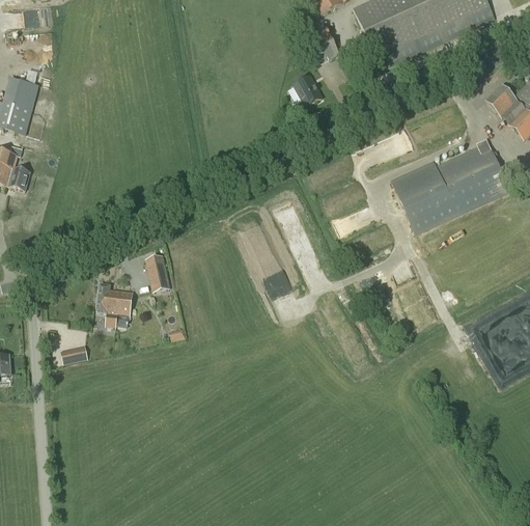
[(312,0),(321,15),(336,5),(333,0),(312,0)]
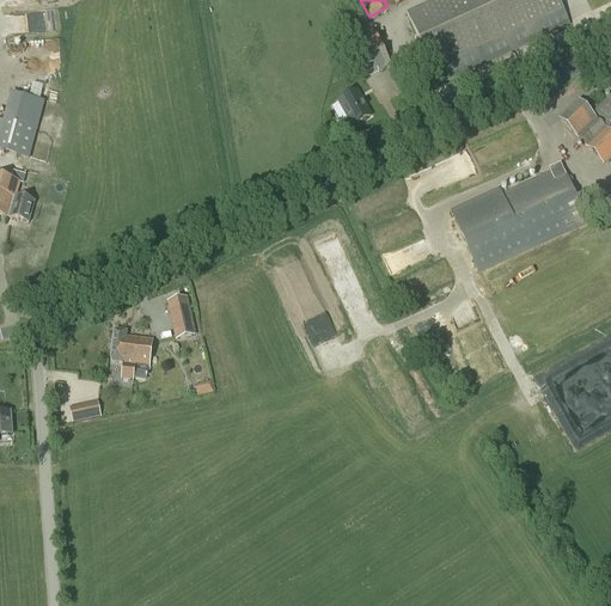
[(426,0),(407,8),(439,80),(572,19),(562,0),(426,0)]
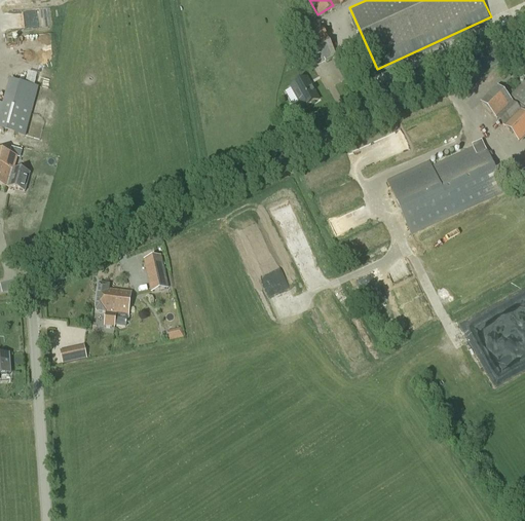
[(299,31),(308,47),(329,36),(320,20),(299,31)]
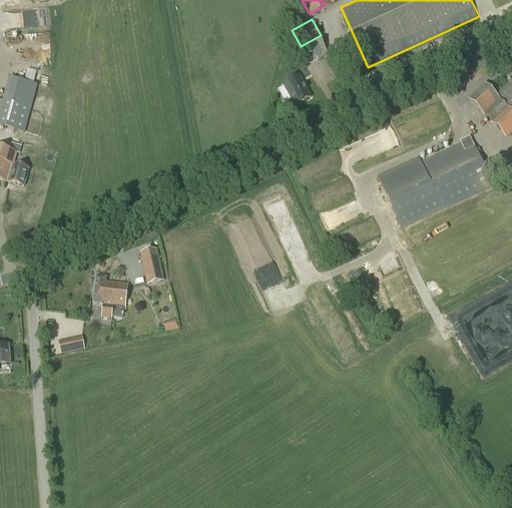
[(321,35),(301,46),(309,61),(329,49),(321,35)]
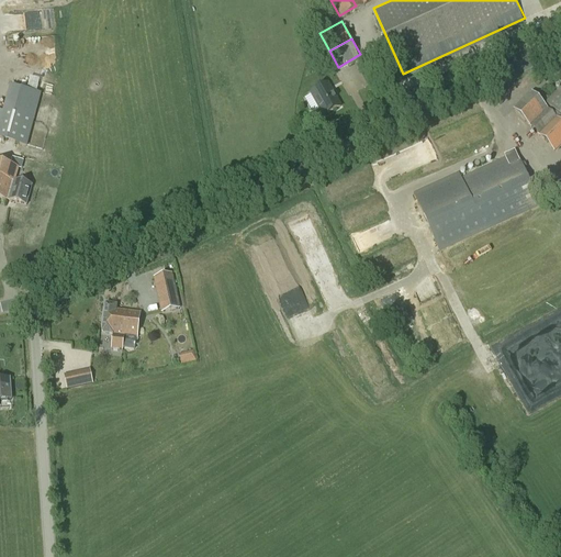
[(329,78),(312,88),(324,111),(341,102),(329,78)]
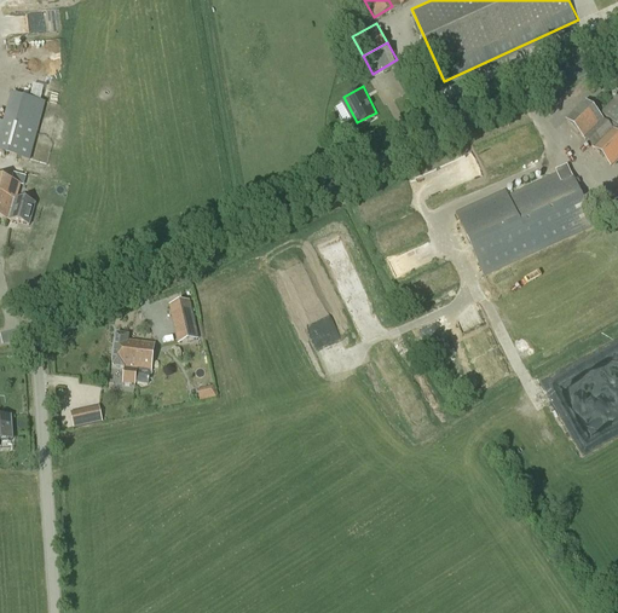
[(12,87),(0,132),(0,148),(30,156),(46,98),(12,87)]
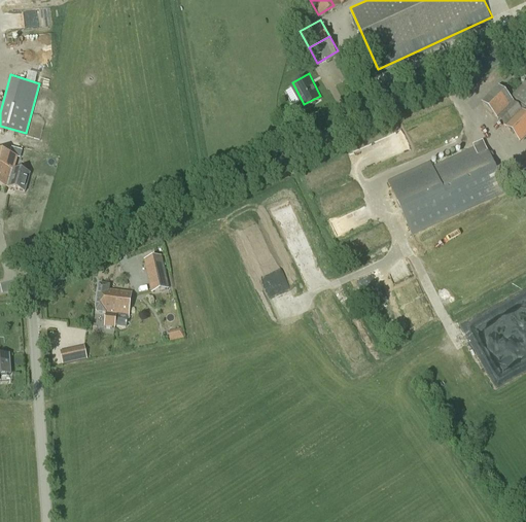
[(482,98),(521,138),(525,132),(525,77),(512,91),(520,99),(518,101),(498,81),(482,98)]
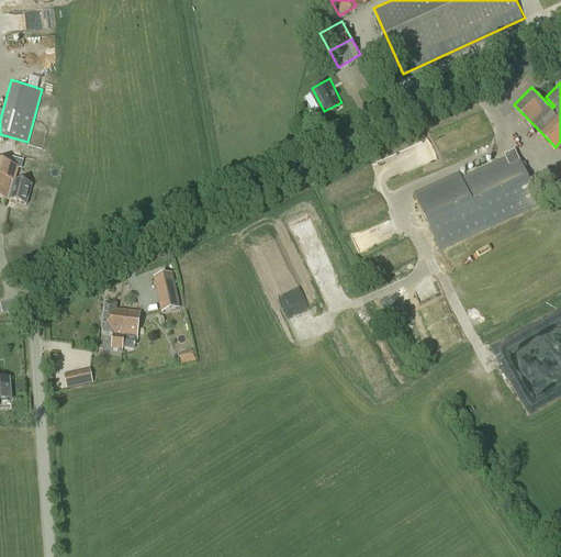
[(517,148),(462,173),(460,168),(414,189),(440,247),(541,202),(517,148)]
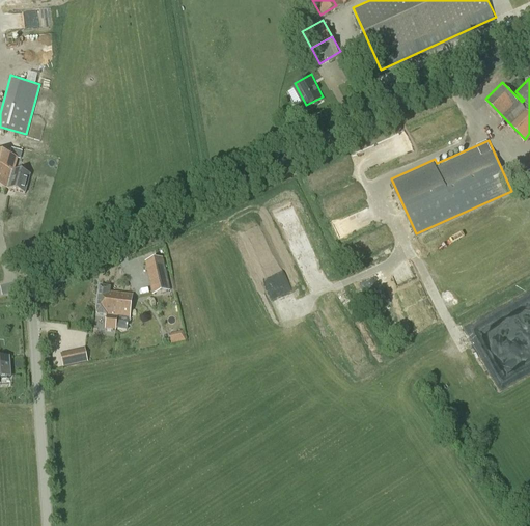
[(0,182),(10,185),(16,166),(19,154),(0,148),(0,182)]
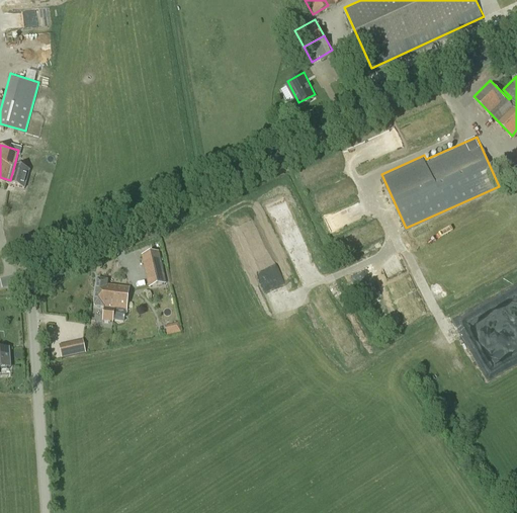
[(15,162),(10,180),(25,184),(30,166),(15,162)]
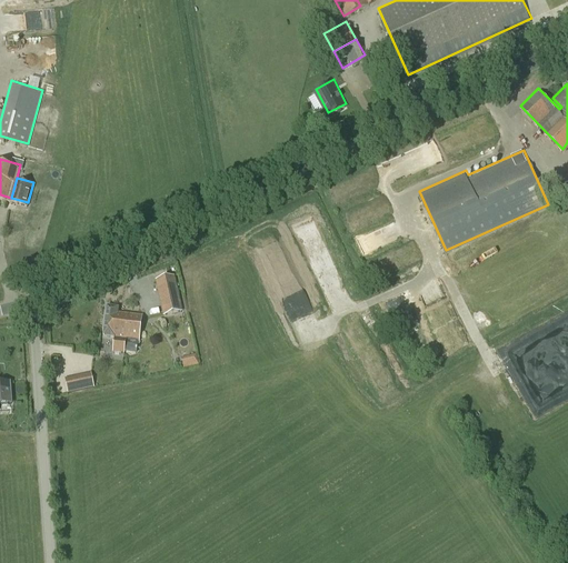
[(158,275),(160,289),(178,284),(175,271),(158,275)]
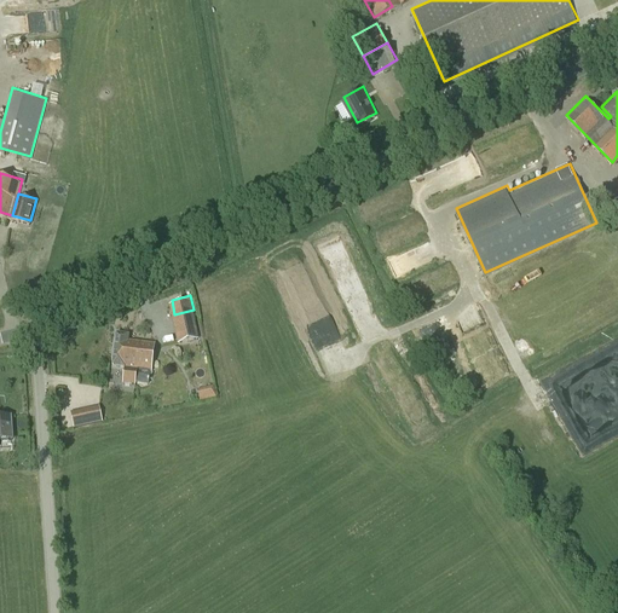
[(196,324),(178,328),(180,337),(198,334),(196,324)]
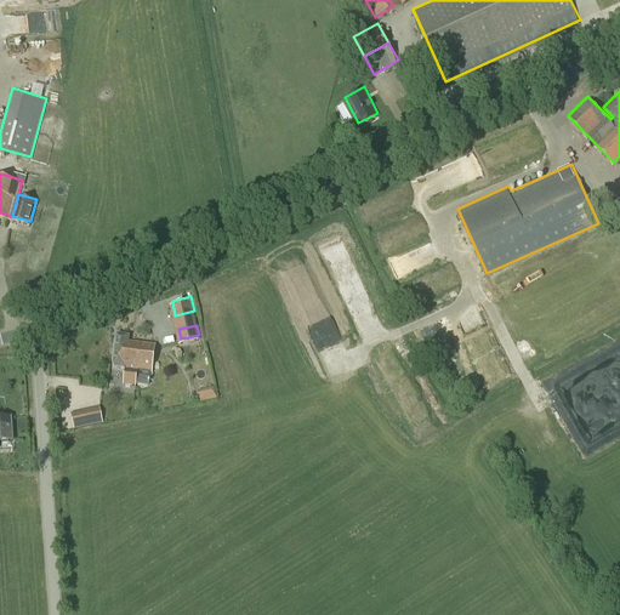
[(113,362),(126,364),(124,380),(136,381),(138,365),(153,366),(155,340),(129,336),(130,331),(118,329),(113,362)]
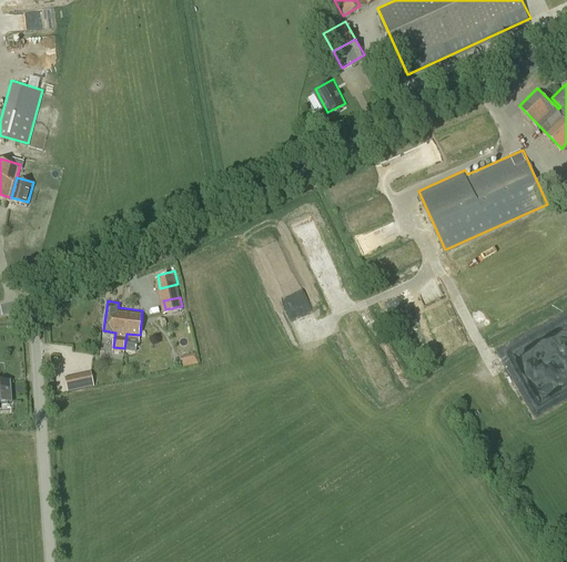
[(508,358),(536,410),(566,395),(566,344),(560,350),(560,358),(566,357),(566,375),(545,387),(509,357),(508,358)]
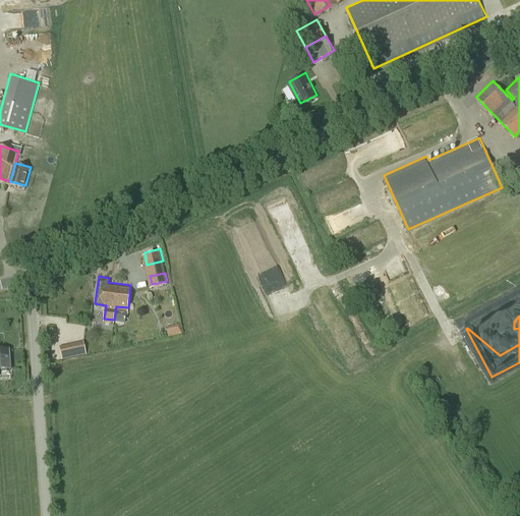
[(184,324),(171,327),(172,333),(185,329),(184,324)]
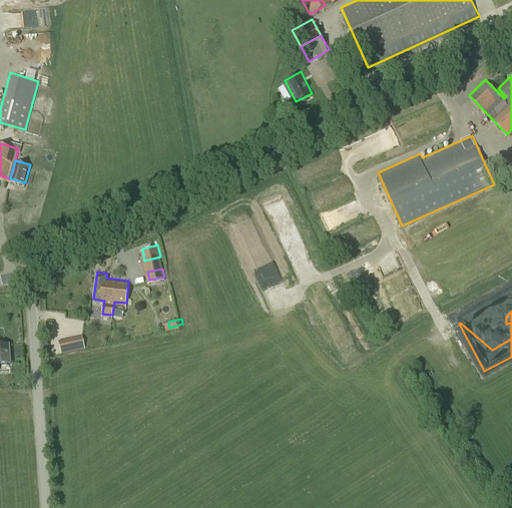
[(83,336),(71,339),(73,349),(85,346),(83,336)]
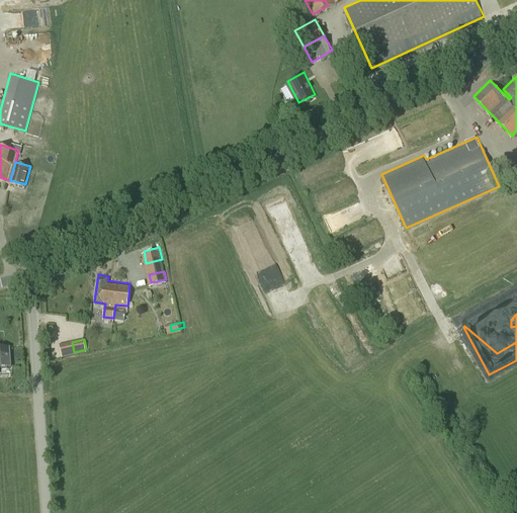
[(0,344),(0,363),(11,363),(9,344),(0,344)]
